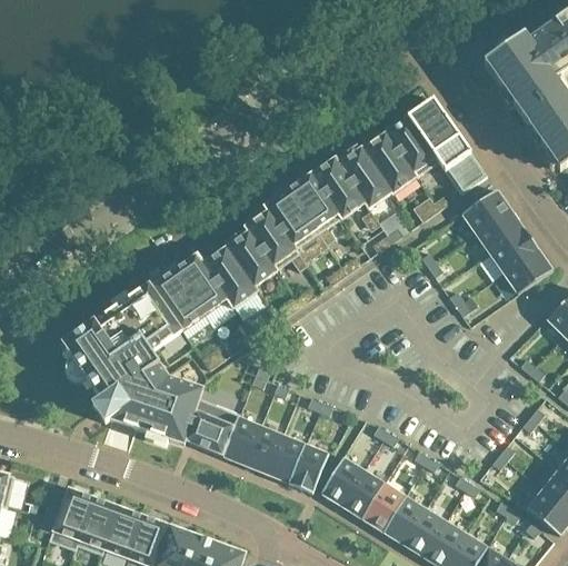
[(564,168),(567,166),(567,93),(558,80),(567,73),(567,13),(559,20),(559,19),(556,21),(556,22),(530,40),(526,33),(520,38),(490,59),(485,62),(488,67),(506,91),(509,89),(517,100),(514,102),(515,103),(514,103),(516,107),(517,107),(529,126),(531,129),(532,130),(536,128),(544,139),(540,141),(558,166),(560,170),(564,168)]
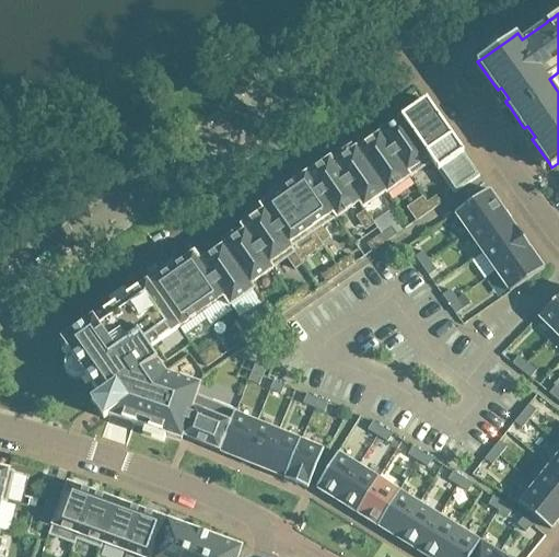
[(480,173),(427,97),(402,115),(403,116),(403,115),(433,159),(433,160),(455,190),(472,180),(476,176),(480,173)]
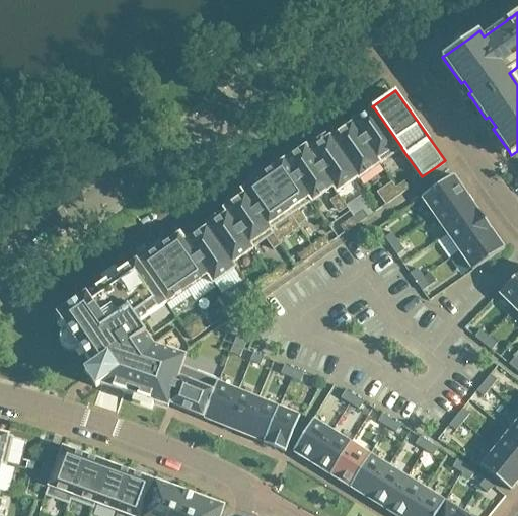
[(373,106),(373,107),(352,122),(380,162),(401,148),(401,147),(373,106)]
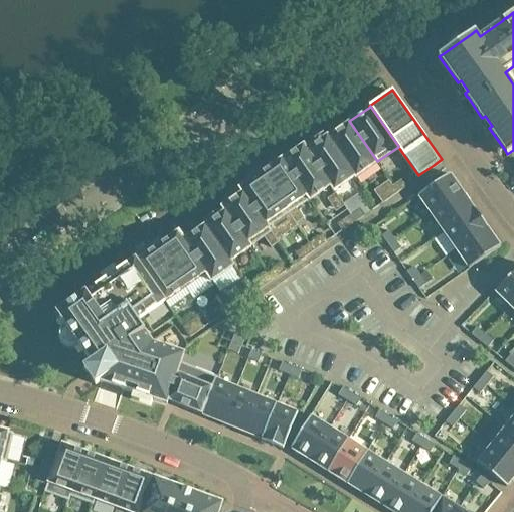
[(377,161),(349,121),(330,135),(329,135),(356,174),(355,174),(356,176),(377,161)]
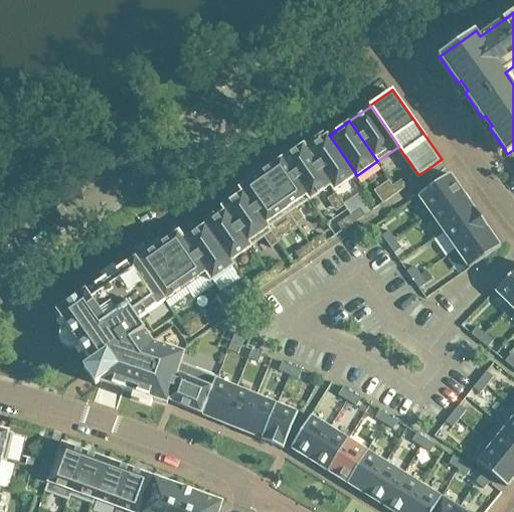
[(329,135),(330,135),(328,133),(308,147),(307,148),(331,183),(331,184),(334,189),(355,174),(356,174),(329,135)]
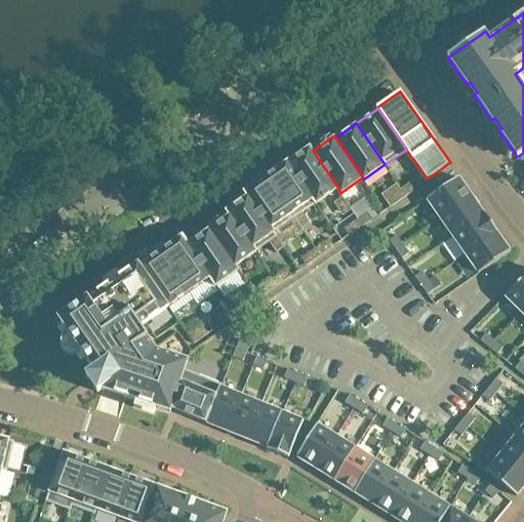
[(313,151),(314,150),(310,146),(289,160),(288,160),(317,201),(337,188),(337,187),(313,151)]
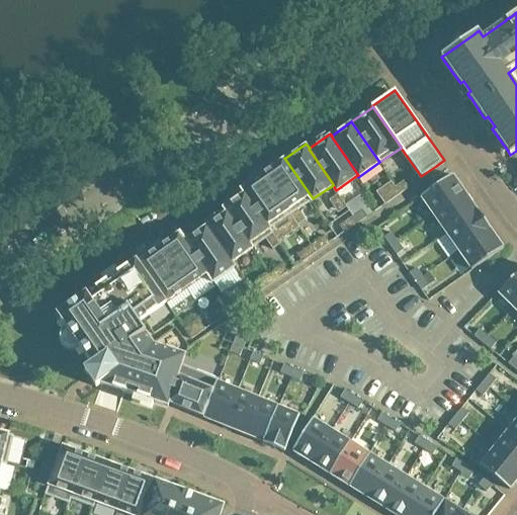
[(284,158),(285,158),(284,157),(263,172),(291,213),(297,208),(313,198),(284,158)]
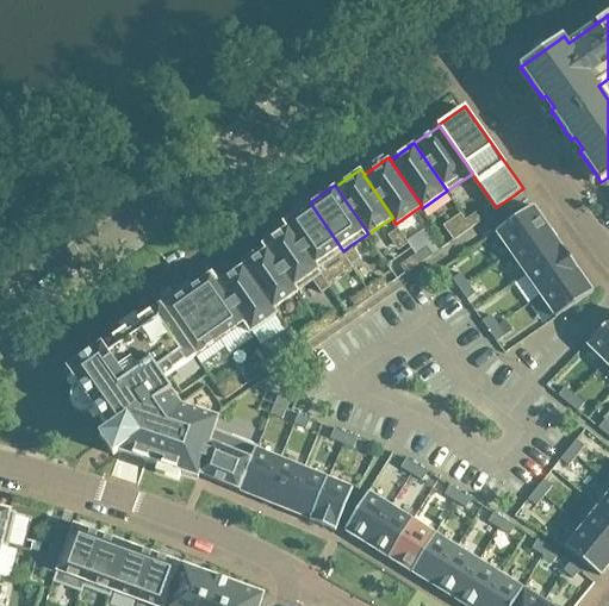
[(343,251),(310,202),(284,220),(287,225),(289,225),(318,268),(319,267),(343,251)]
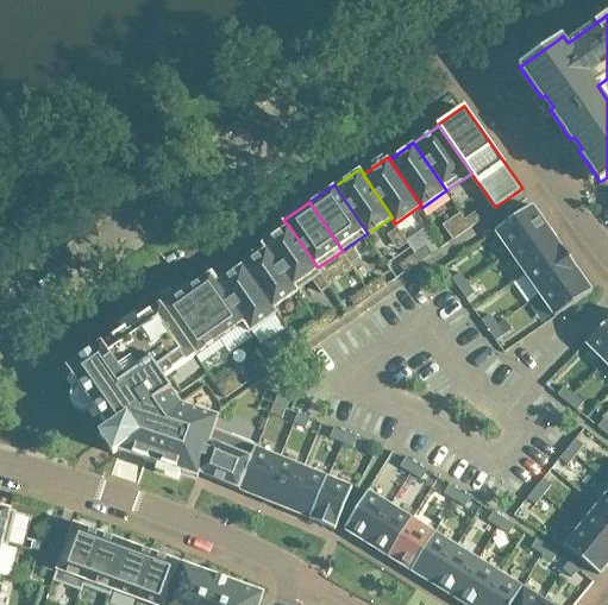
[(511,251),(547,225),(532,202),(495,228),(511,251)]
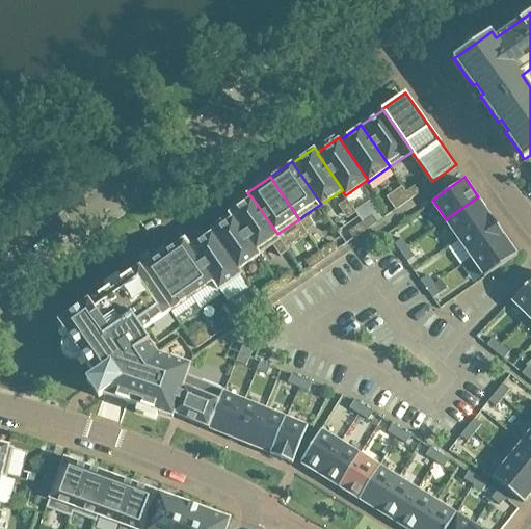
[(415,183),(406,189),(412,196),(420,190),(415,183)]
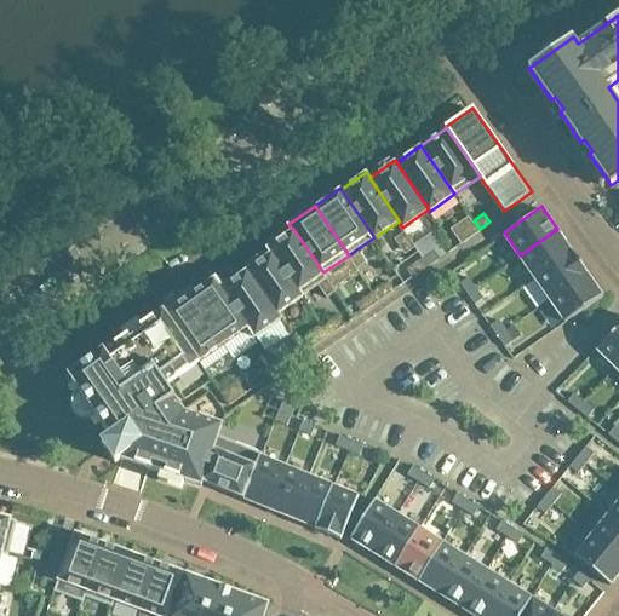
[(463,240),(480,229),(474,220),(457,231),(463,240)]
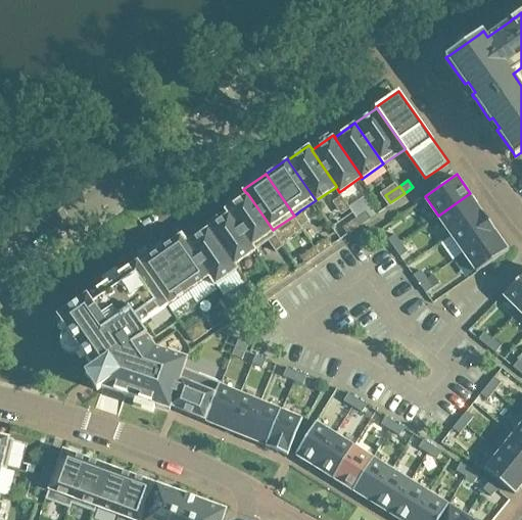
[(277,234),(274,229),(273,230),(247,193),(246,193),(226,208),(229,213),(255,249),(277,234)]
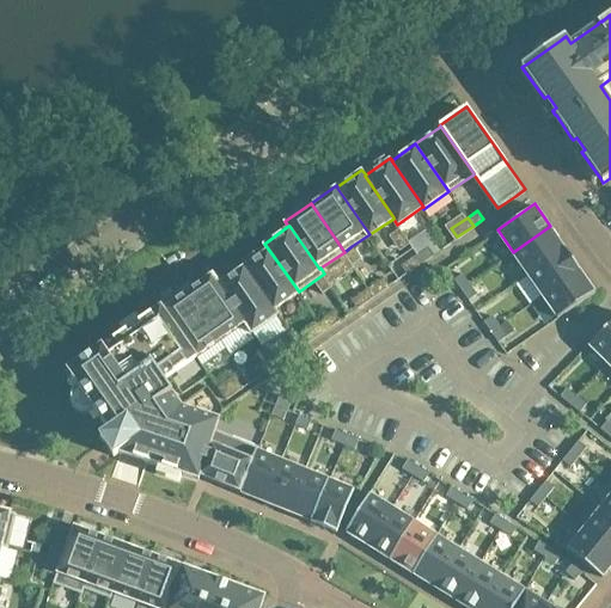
[(550,226),(513,252),(527,272),(566,246),(550,226)]
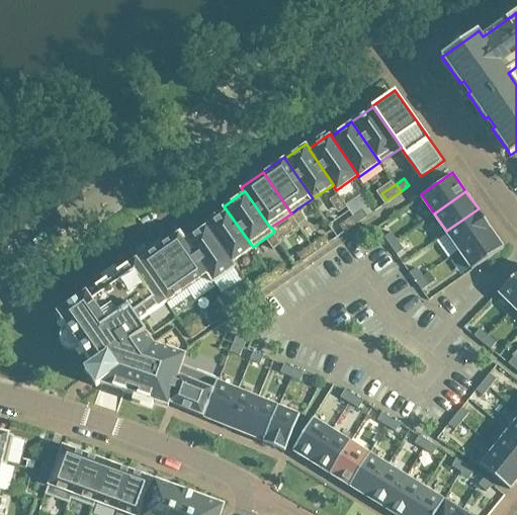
[(362,207),(353,213),(358,221),(367,215),(362,207)]
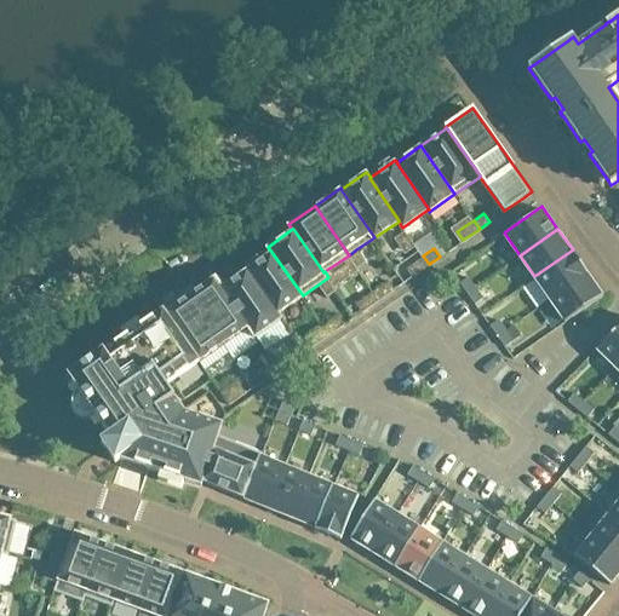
[(365,262),(356,249),(349,255),(356,266),(365,262)]
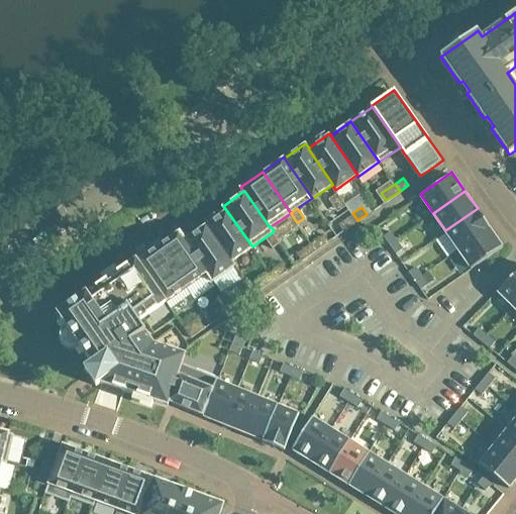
[(458,248),(490,226),(478,208),(445,230),(458,248)]
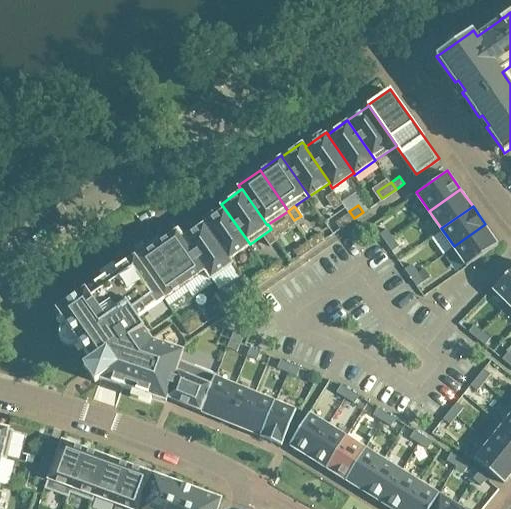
[(224,208),(204,222),(229,258),(230,258),(250,244),(224,208)]
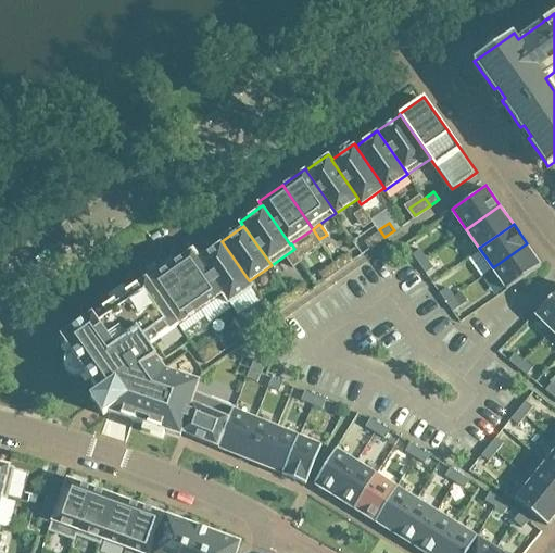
[(385,237),(379,229),(365,239),(370,247),(385,237)]
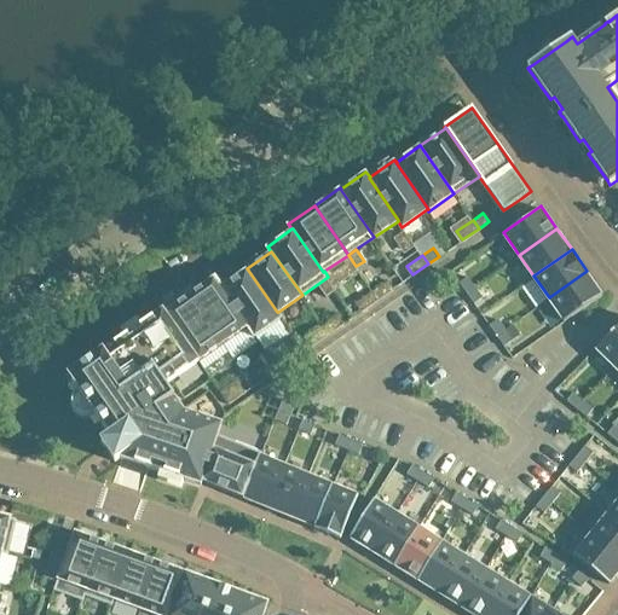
[(277,312),(247,268),(223,285),(221,286),(246,320),(248,325),(247,325),(254,335),(282,317),(278,312),(277,312)]
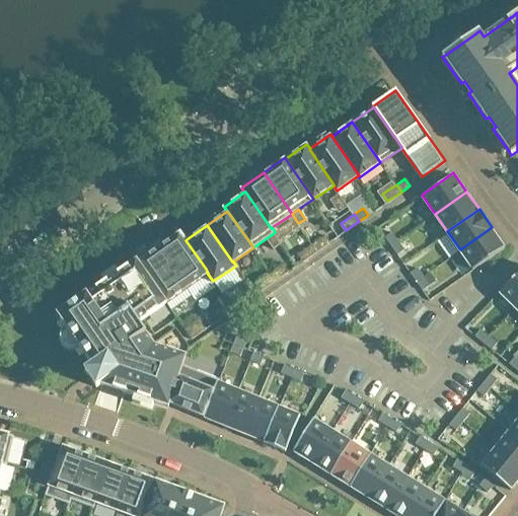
[(492,227),(460,249),(473,268),(475,267),(505,246),(492,227)]
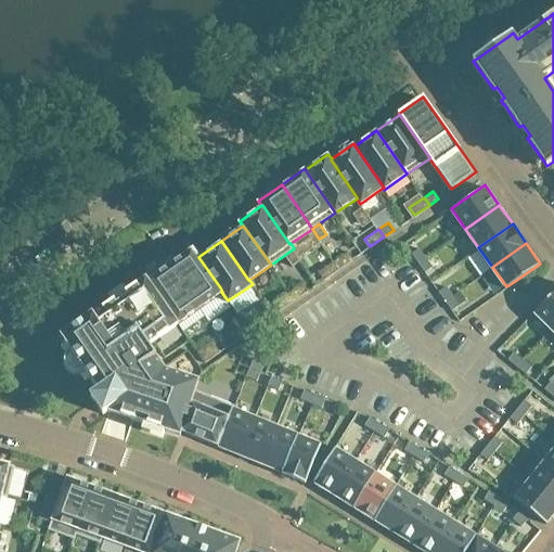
[(420,245),(412,252),(419,260),(426,255),(420,245)]
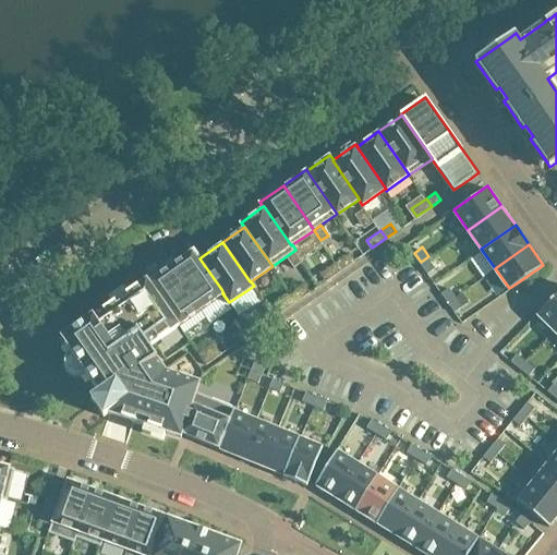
[(198,304),(220,289),(221,289),(200,258),(201,257),(194,249),(193,249),(171,265),(198,304)]
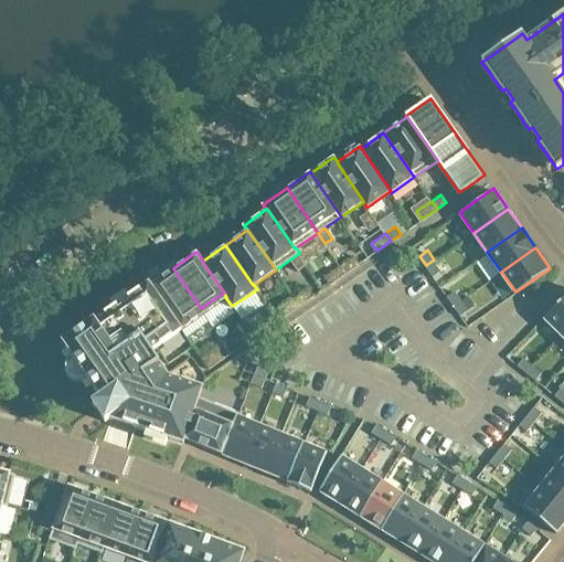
[(306,263),(299,253),(293,258),(299,268),(306,263)]
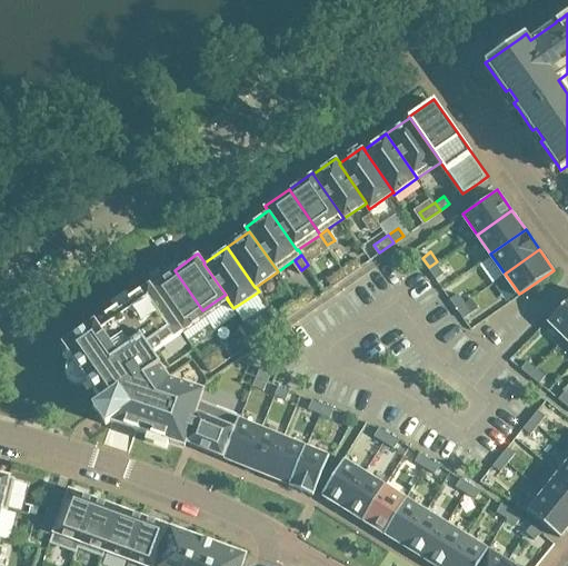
[(348,275),(364,264),(358,256),(342,267),(348,275)]
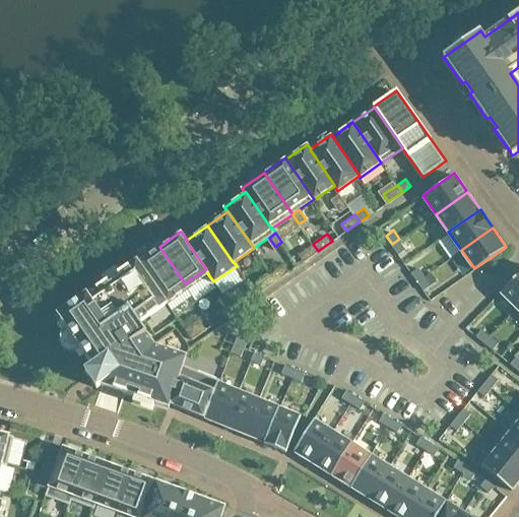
[(405,248),(399,239),(392,244),(398,253),(405,248)]
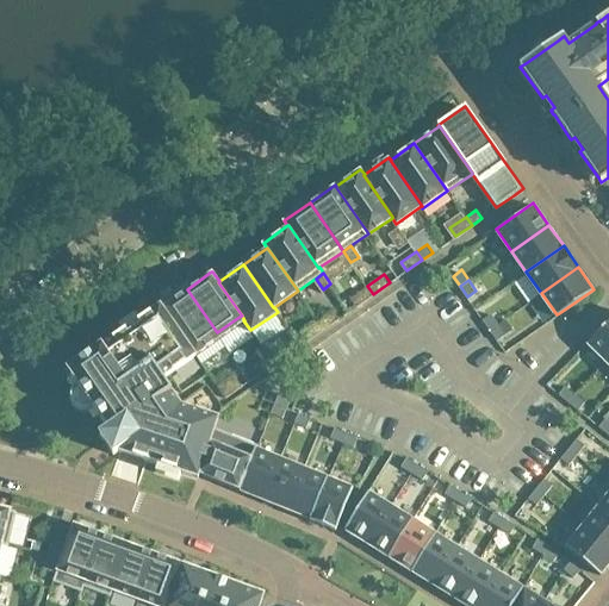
[(356,305),(373,294),(367,286),(350,297),(356,305)]
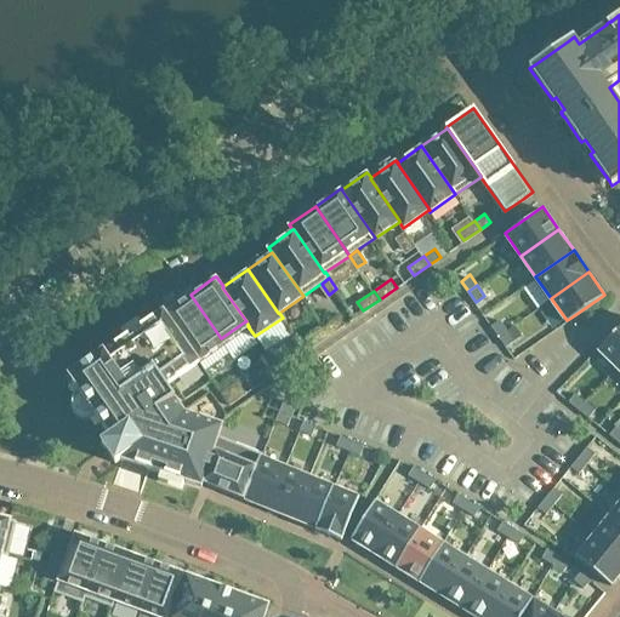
[(166,312),(197,355),(221,338),(191,295),(166,312)]
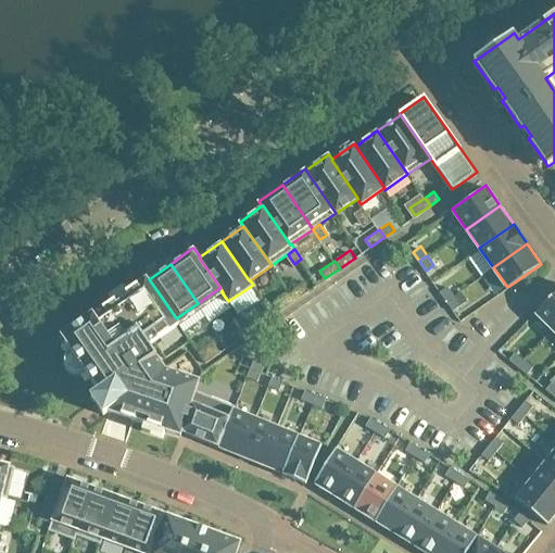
[(147,276),(126,291),(131,300),(121,308),(114,299),(93,314),(92,314),(62,335),(100,389),(91,396),(103,413),(108,410),(147,423),(149,415),(165,420),(163,428),(181,434),(183,430),(181,430),(196,389),(197,389),(200,379),(165,367),(149,343),(178,323),(176,318),(149,279),(147,276)]
